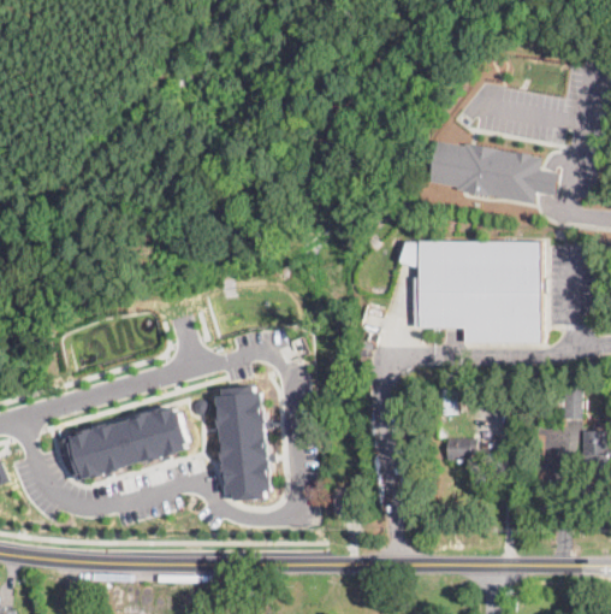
[(435,140),(462,145),(463,142),(468,143),(468,142),(494,147),(494,148),(529,153),(528,155),(539,157),(537,170),(556,172),(552,195),(533,192),(531,204),(460,192),(460,190),(455,189),(455,186),(428,182),(435,140)]
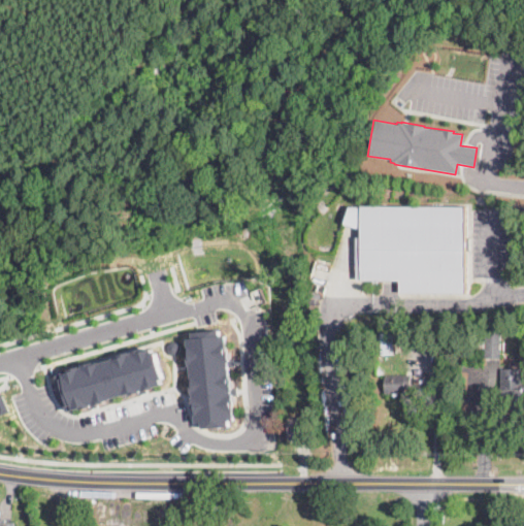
[(464,207),(463,294),(397,293),(397,282),(358,281),(358,280),(354,280),(354,237),(358,237),(358,229),(342,223),(346,206),(358,207),(359,205),(464,207)]
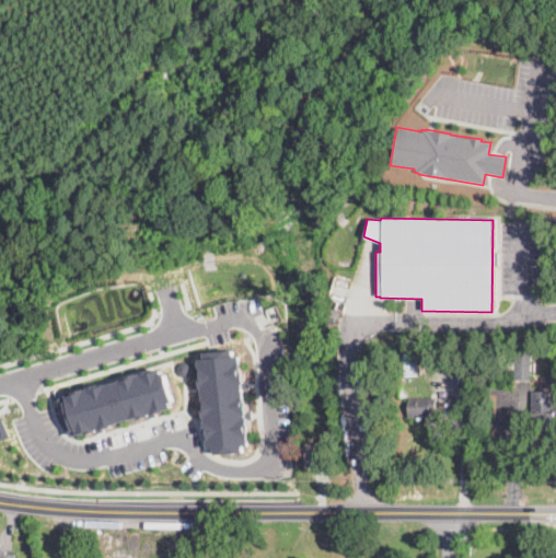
[(541,357),(533,357),(532,343),(540,343),(541,357)]
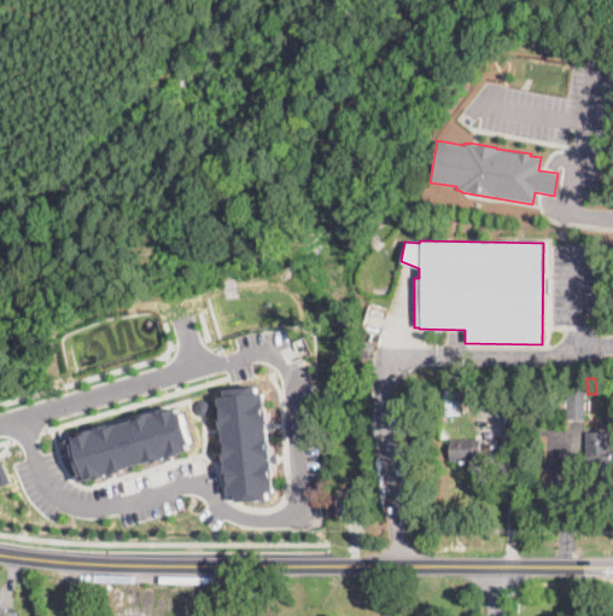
[(217,397),(222,478),(226,478),(227,497),(233,497),(234,503),(266,500),(264,493),(272,492),(262,393),(256,394),(256,387),(223,390),(223,396),(217,397)]
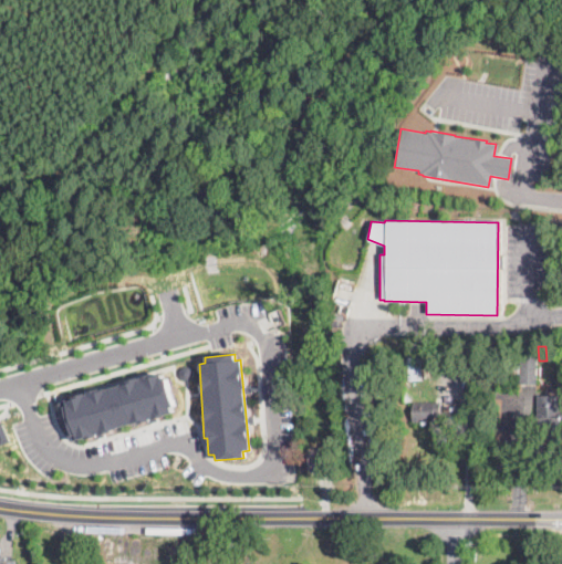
[(416,358),(417,382),(404,382),(404,372),(398,373),(398,358),(416,358)]
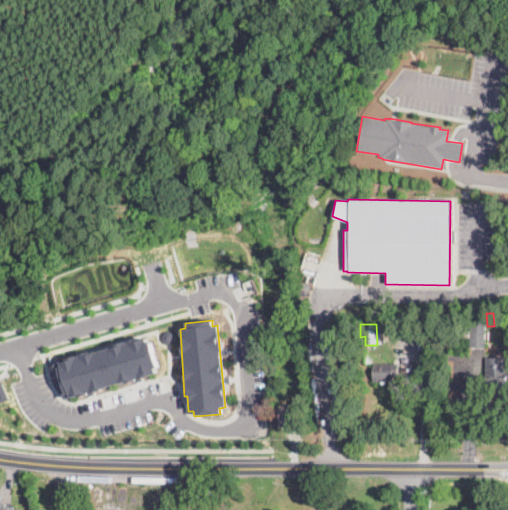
[(482,331),(481,349),(466,348),(466,330),(482,331)]
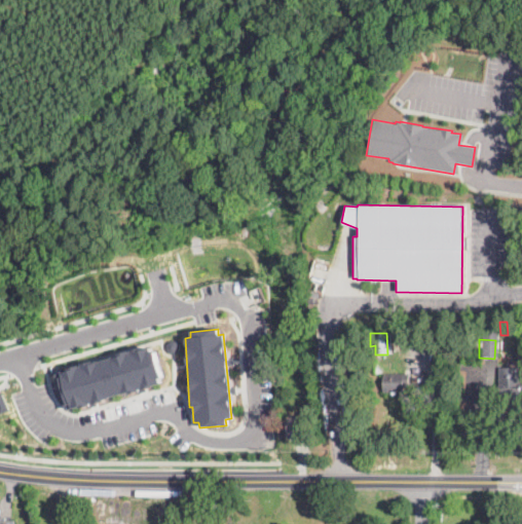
[(54,374),(64,410),(159,383),(158,379),(161,377),(152,346),(54,374)]
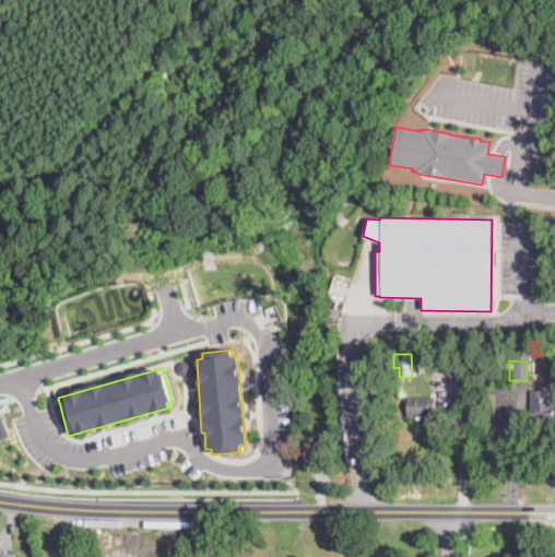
[(489,386),(481,387),(480,369),(488,369),(489,386)]
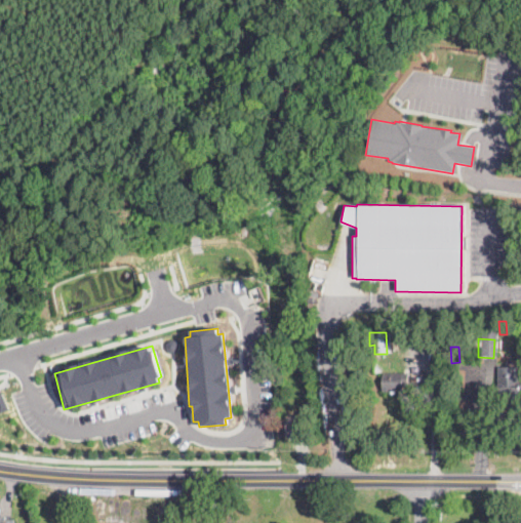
[(520,380),(520,392),(510,392),(510,399),(502,399),(502,393),(494,393),(495,368),(517,368),(519,380),(520,380)]
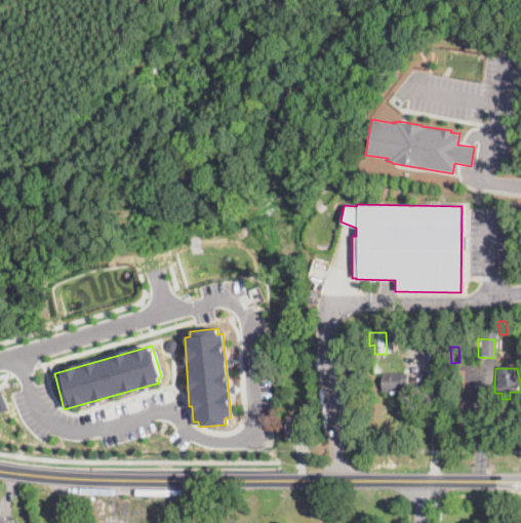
[(417,375),(416,387),(399,387),(399,393),(392,393),(392,395),(379,393),(379,374),(417,375)]
